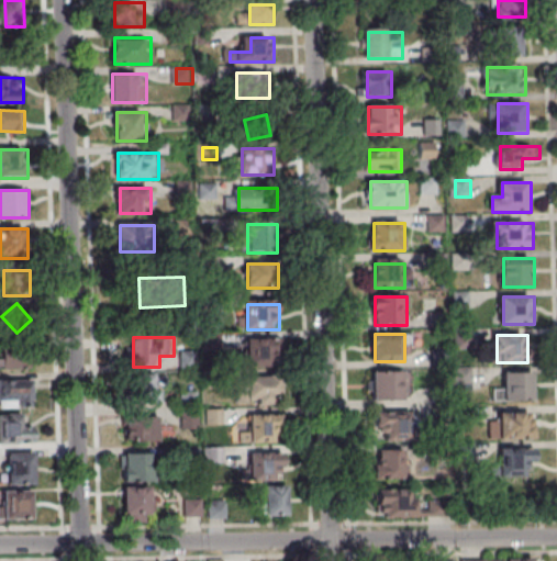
[(283,340),(251,340),(251,366),(283,366),(283,340)]
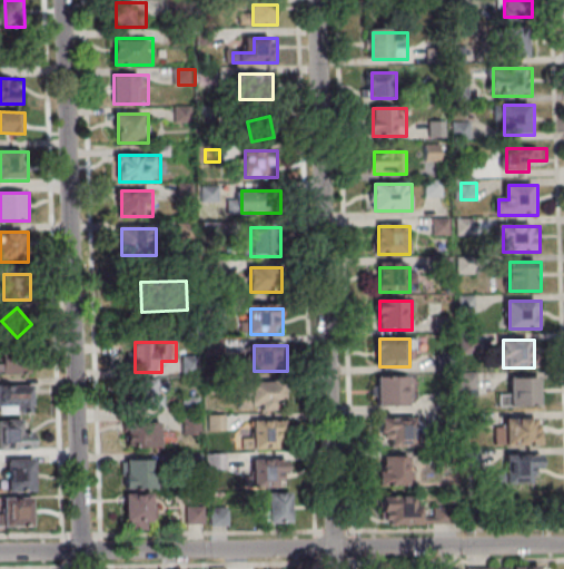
[(3,374),(32,374),(32,349),(3,349),(3,374)]
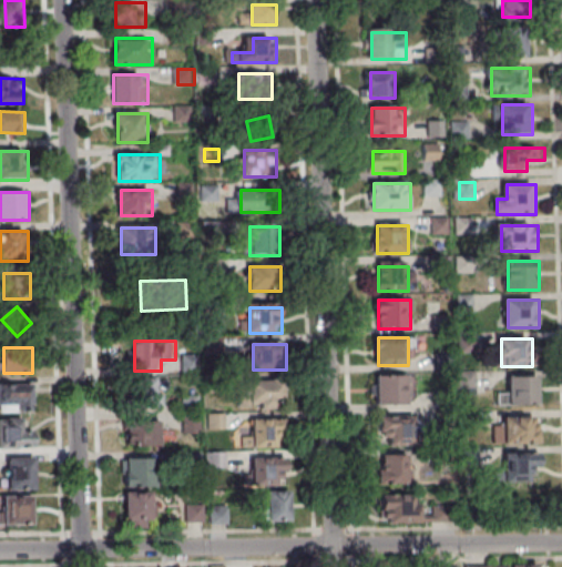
[(480,373),(462,373),(462,390),(480,390),(480,373)]
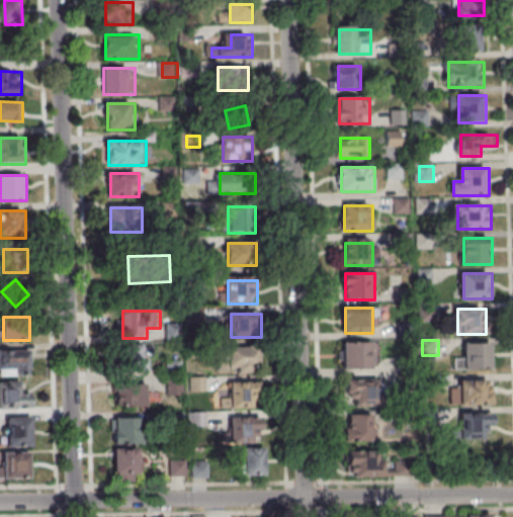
[(345,370),(374,370),(374,343),(345,343),(345,370)]
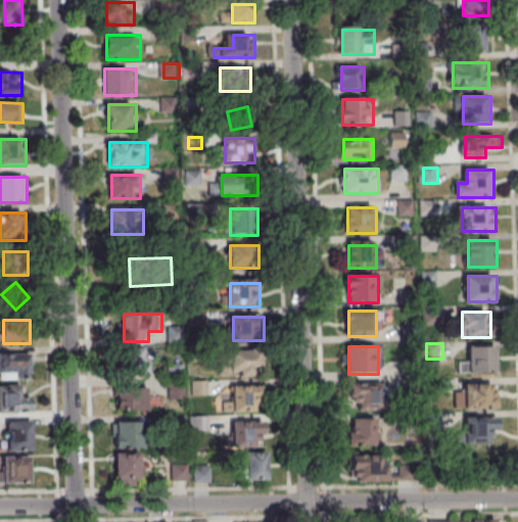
[(471,346),(471,364),(463,364),(463,373),(499,373),(499,346),(471,346)]
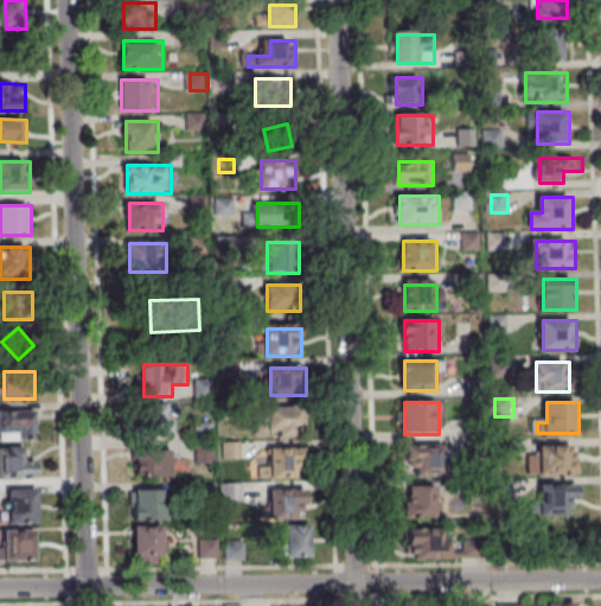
[(149,404),(149,435),(179,435),(179,421),(172,421),(172,404),(149,404)]
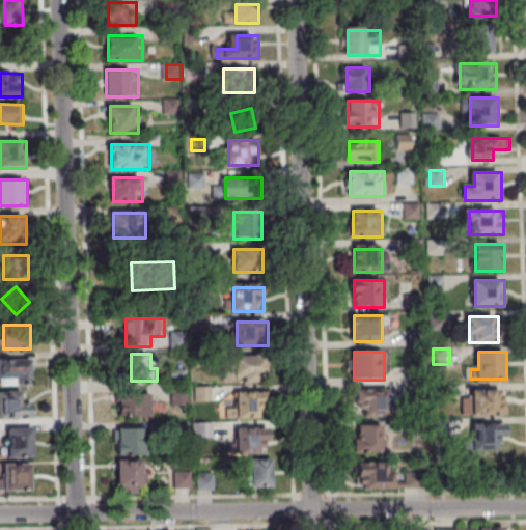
[(228,380),(270,380),(270,356),(228,356),(228,380)]
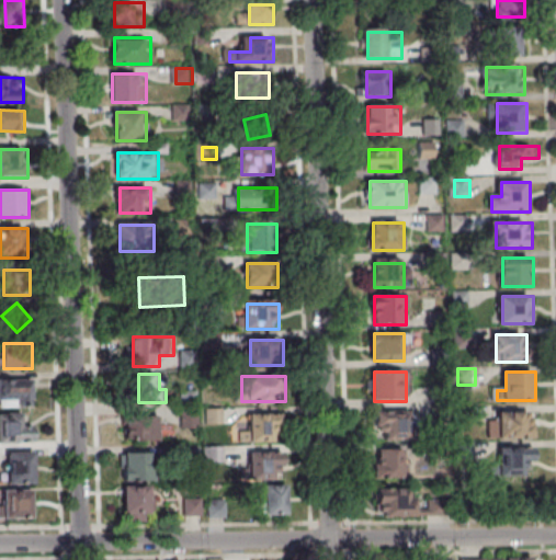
[(6,403),(36,403),(36,380),(6,380),(6,403)]
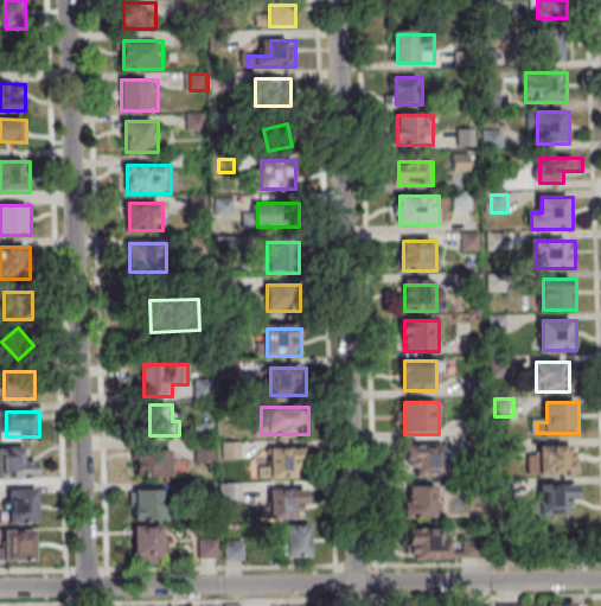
[(202,463),(217,463),(217,446),(202,446),(202,463)]
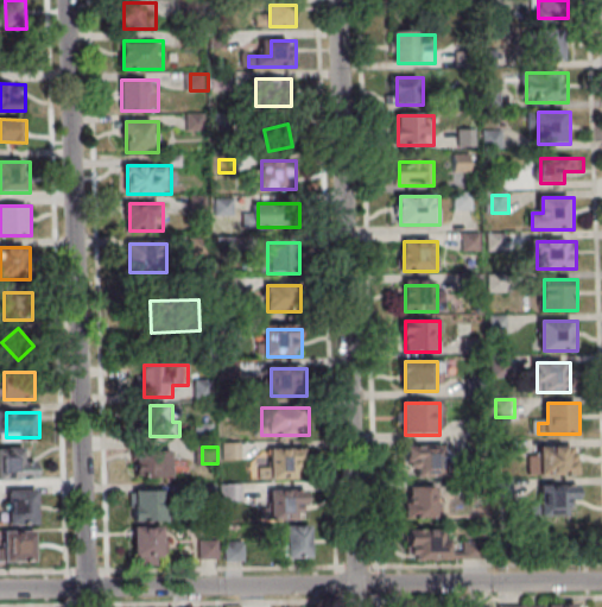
[(447,447),(412,447),(412,476),(447,476),(447,447)]
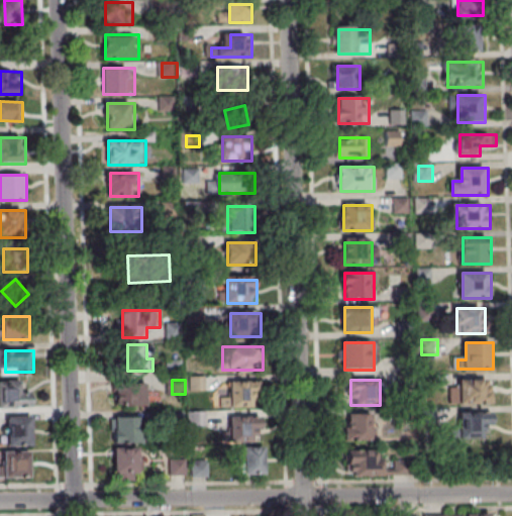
[(494,381),(463,381),(463,404),(494,404),(494,381)]
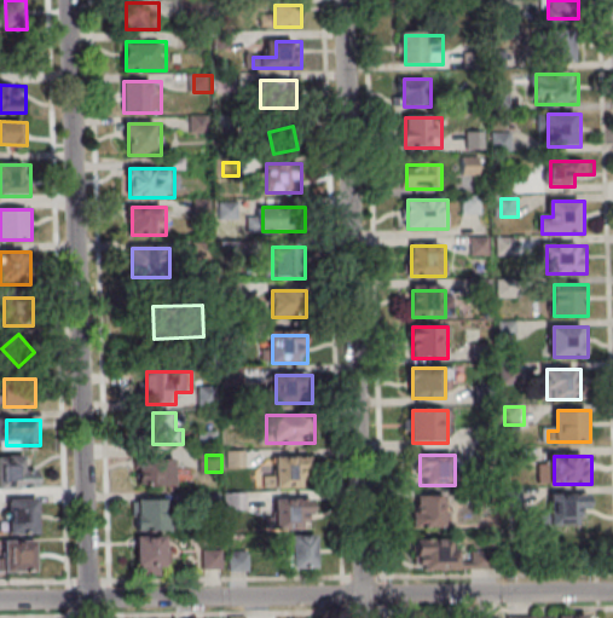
[(40,490),(40,468),(29,468),(29,457),(0,457),(0,490),(40,490)]
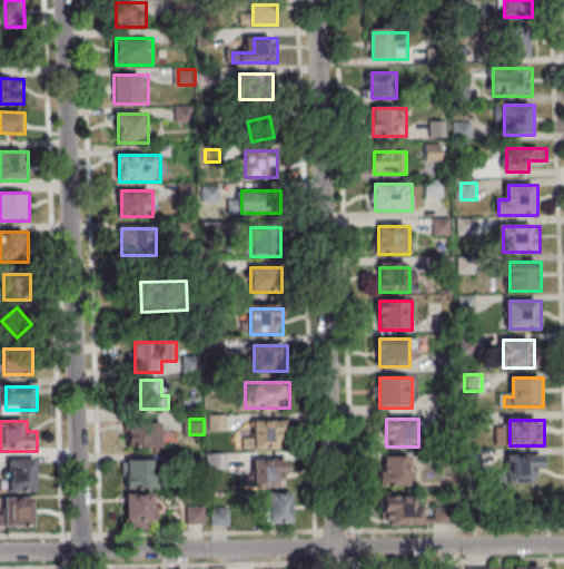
[(130,448),(166,448),(166,423),(140,423),(140,433),(130,433),(130,448)]
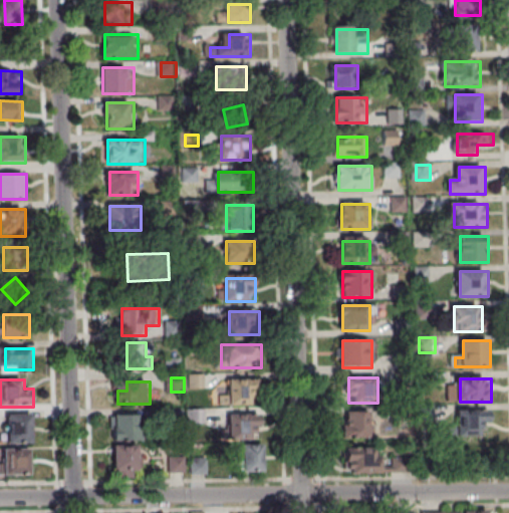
[(232,406),(256,406),(256,381),(232,381),(232,406)]
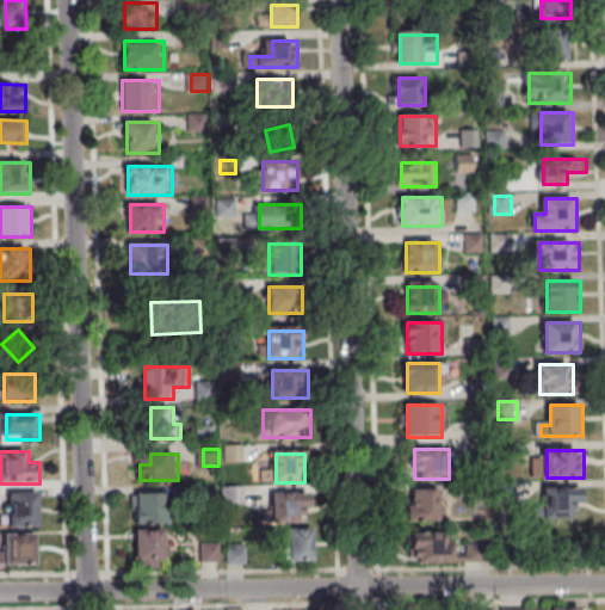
[(573,518),(573,505),(584,505),(584,488),(548,488),(548,518),(573,518)]
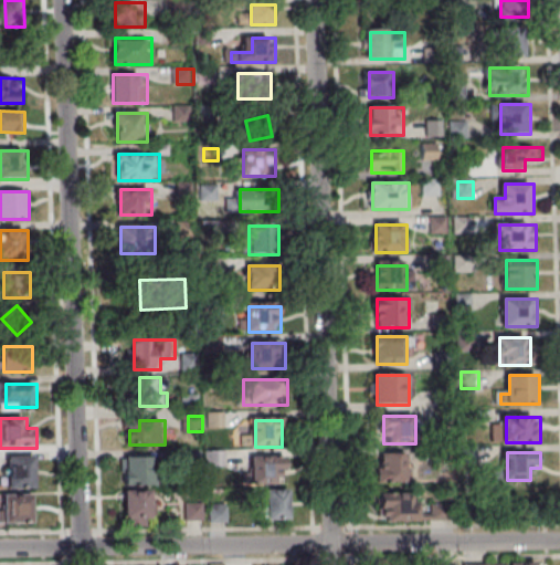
[(410,483),(410,453),(383,453),(383,483),(410,483)]
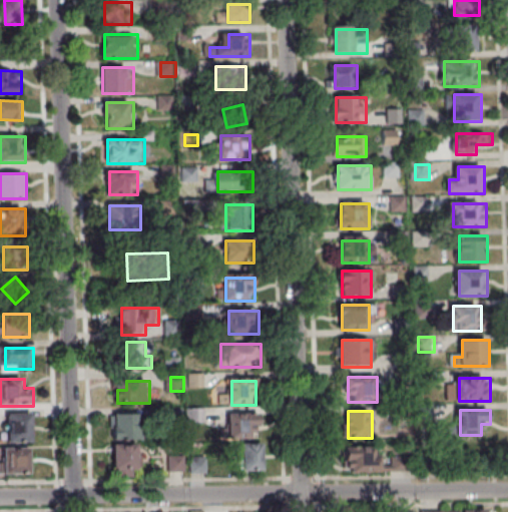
[(34,414),(11,414),(11,442),(34,442),(34,414)]
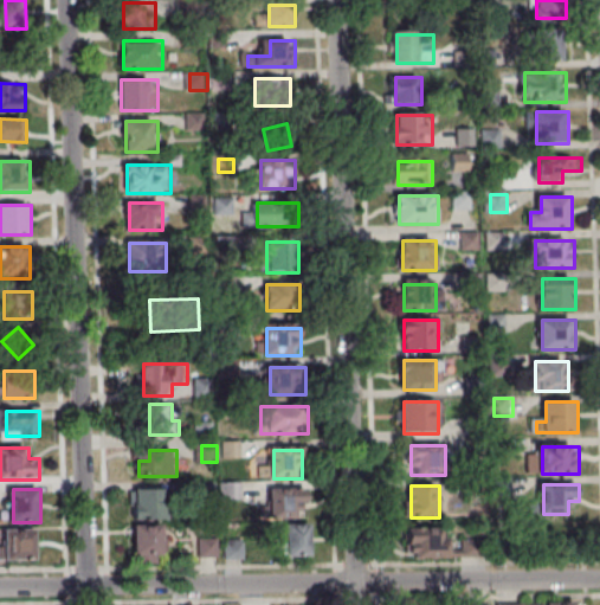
[(137,520),(168,520),(168,489),(137,489),(137,520)]
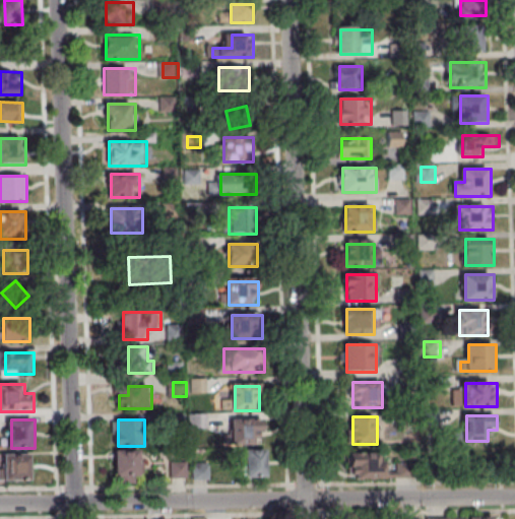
[(236,445),(262,445),(262,419),(236,419),(236,445)]
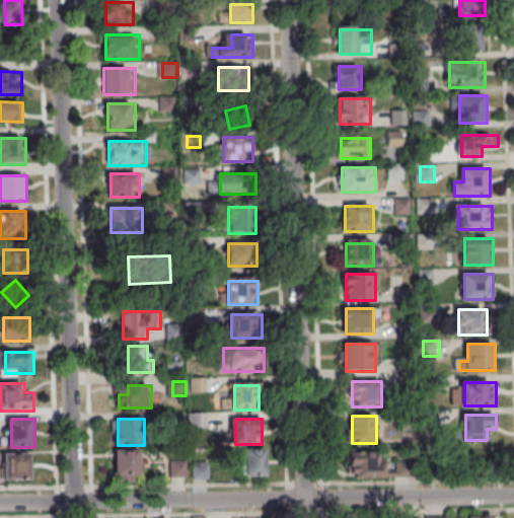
[(269,475),(269,449),(247,449),(247,475),(269,475)]
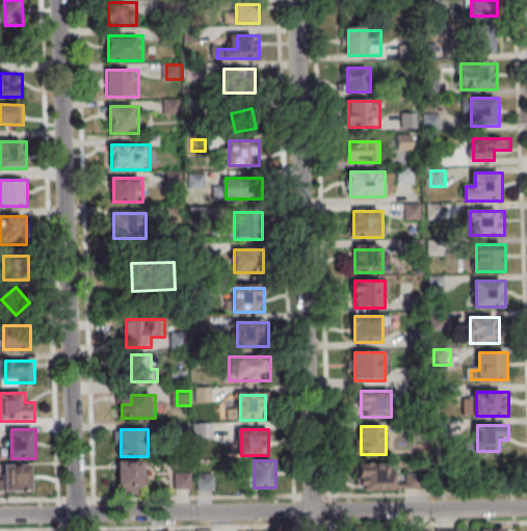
[(121,496),(150,496),(150,461),(121,461),(121,496)]
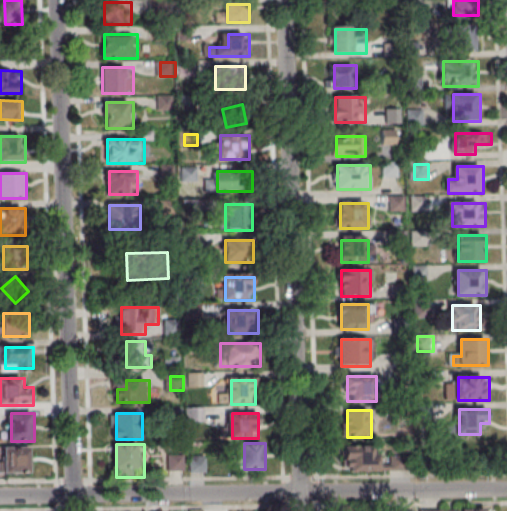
[(348,446),(348,471),(384,471),(384,446),(348,446)]
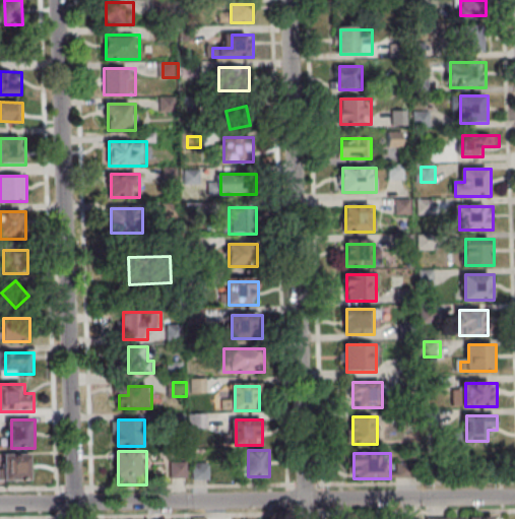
[(33,459),(3,459),(3,480),(33,480),(33,459)]
